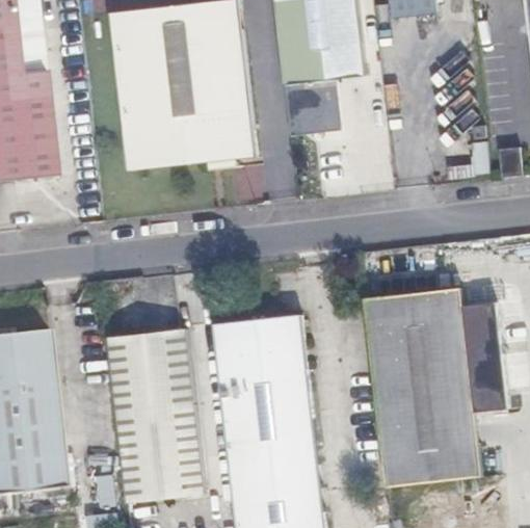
[(0,181),(56,175),(45,69),(18,71),(8,0),(0,0),(0,181)]
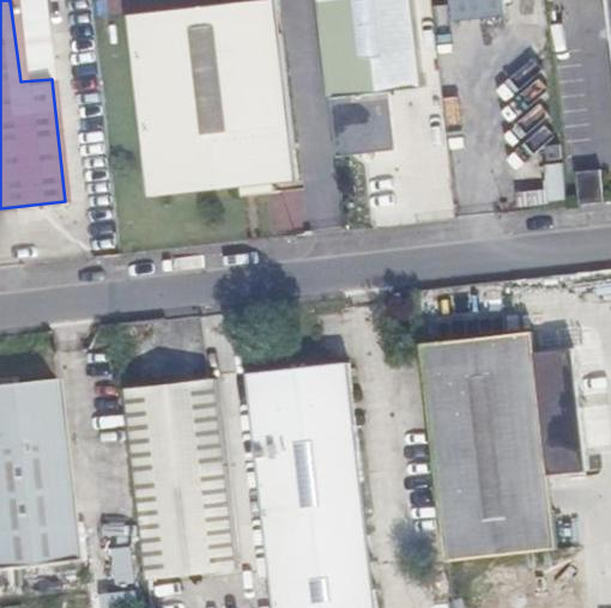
[(298,180),(277,0),(260,0),(128,19),(151,198),(240,187),(273,183),(298,180)]
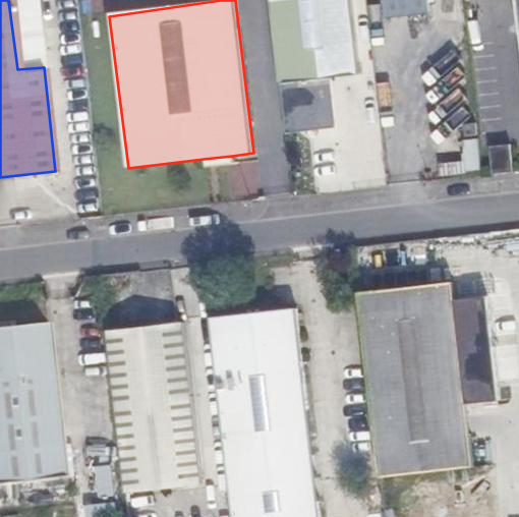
[(358,71),(349,0),(270,0),(286,130),(337,124),(331,74),(358,71)]
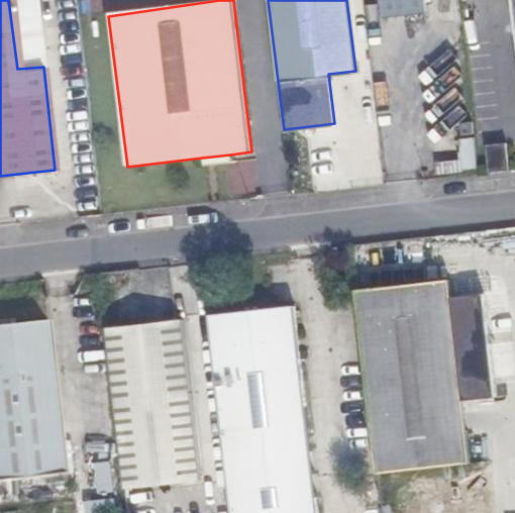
[(383,0),(385,15),(428,10),(427,0),(383,0)]
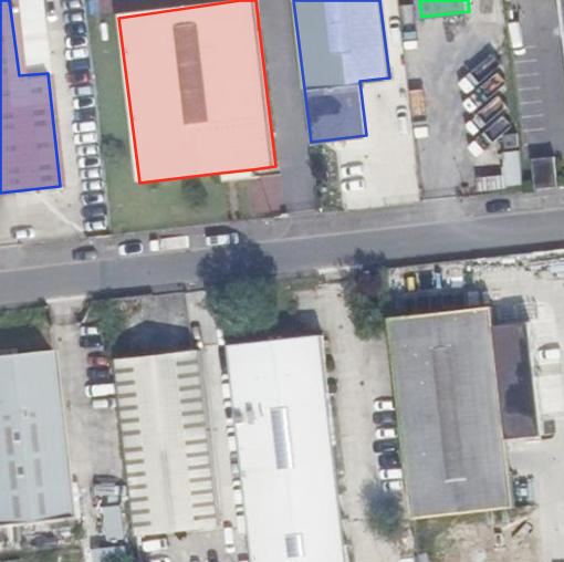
[(563,185),(563,167),(563,155),(539,157),(542,187),(563,185)]
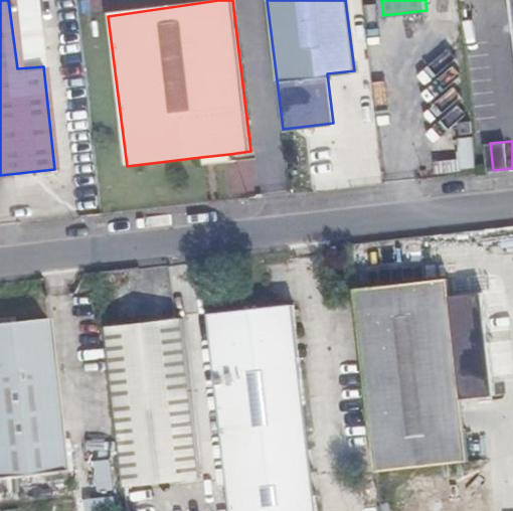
[(229,163),(229,154),(201,157),(201,166),(229,163)]
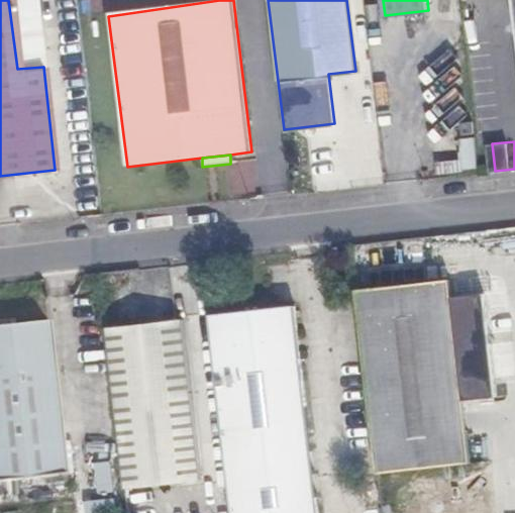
[(491,396),(479,293),(447,296),(445,279),(353,289),(373,471),(465,462),(458,400),(491,396)]
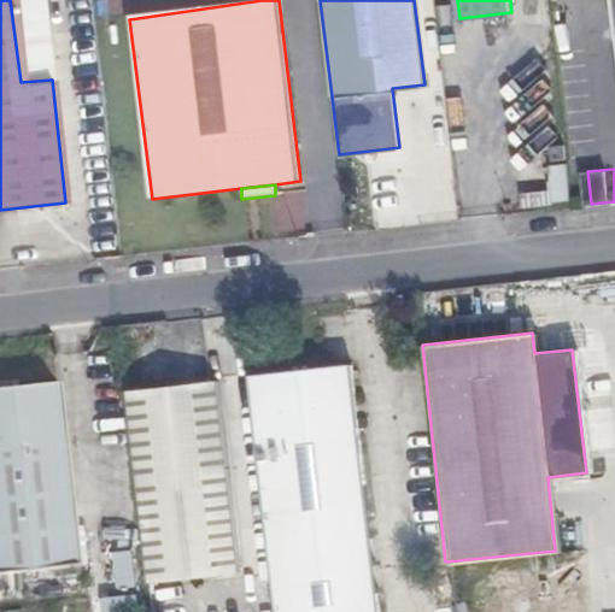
[(374,611),(346,365),(244,376),(271,611),(374,611)]
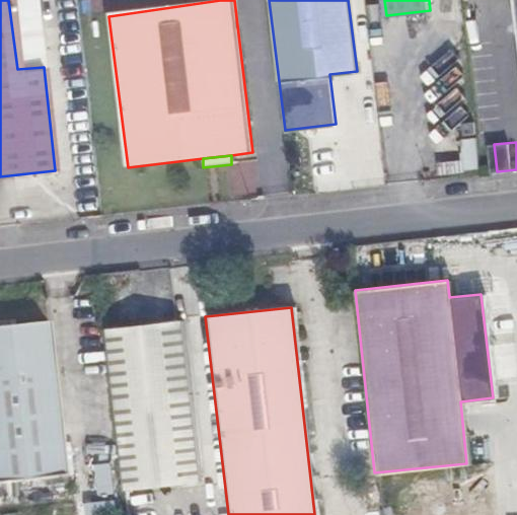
[(43,320),(0,324),(0,480),(61,472),(43,320)]
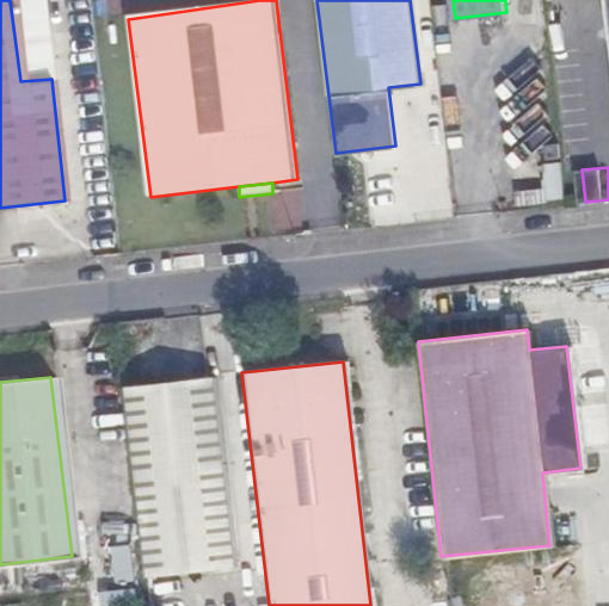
[(232,567),(210,377),(122,387),(143,576),(232,567)]
